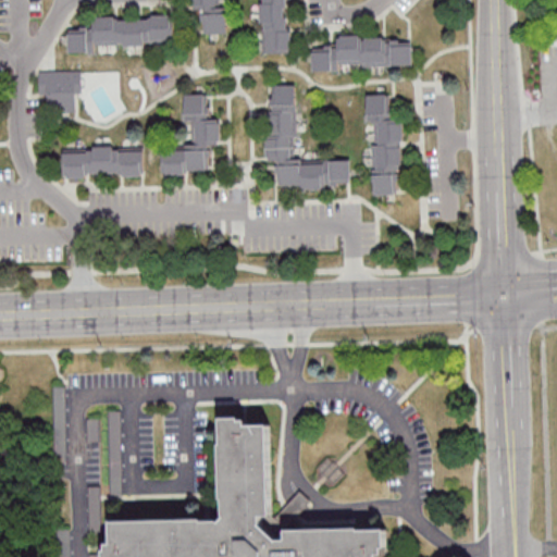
[(194,0),(195,10),(205,10),(205,34),(229,34),(229,9),(220,9),(220,0),(194,0)]
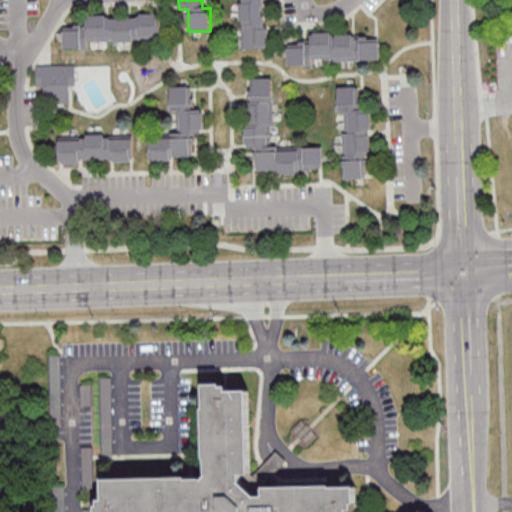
[(267,0),(241,0),(241,49),(267,49),(267,0)]
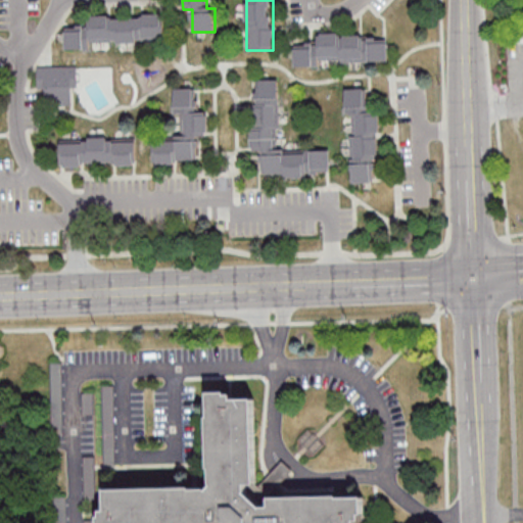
[(65,49),(90,49),(90,42),(131,42),(130,15),(90,16),(90,26),(64,26),(65,49)]
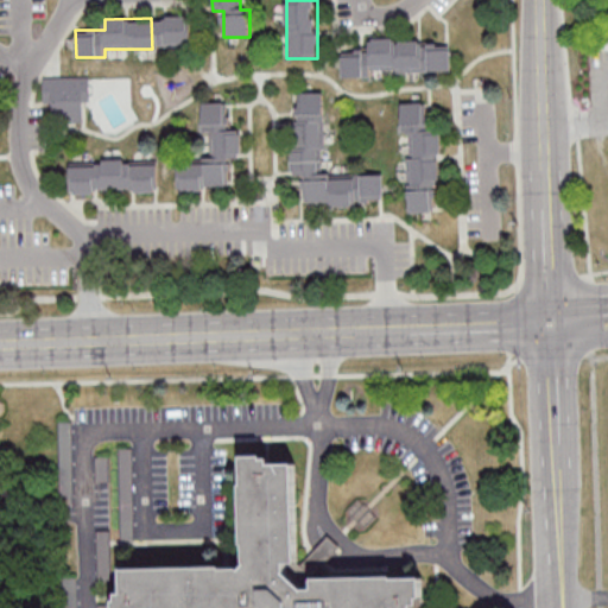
[(341,75),(451,73),(451,40),(368,40),(368,50),(341,51),(341,75)]
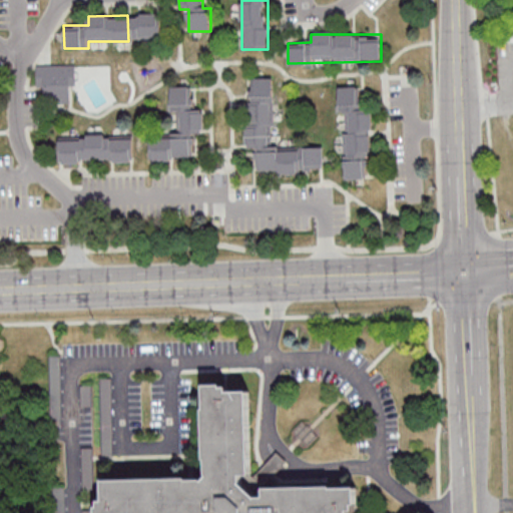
[(70,85),(76,85),(76,64),(36,64),(36,86),(44,86),(44,102),(70,102),(70,85)]
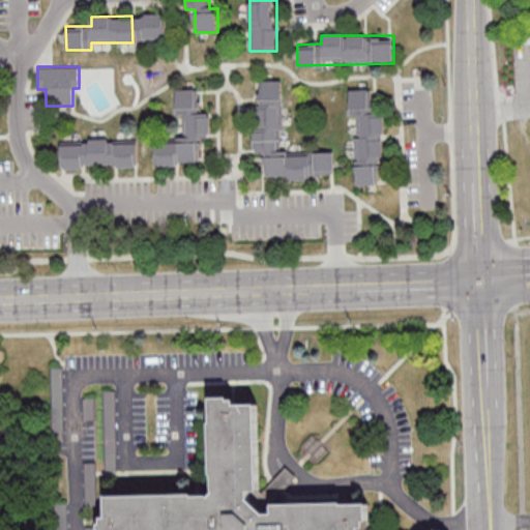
[(334,152),(282,152),(283,81),(256,81),(255,152),(266,152),(266,178),(334,178),(334,152)]
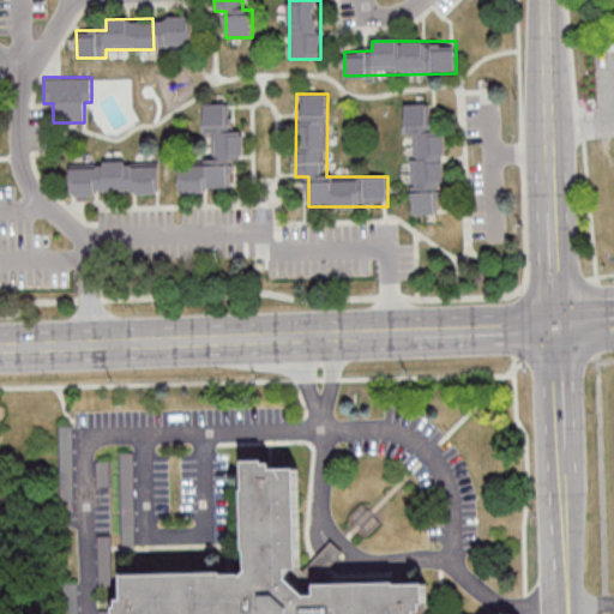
[(233,190),(232,158),(244,158),(242,131),(230,132),(229,101),(204,102),(205,133),(216,133),(217,161),(180,162),(181,191),(233,190)]
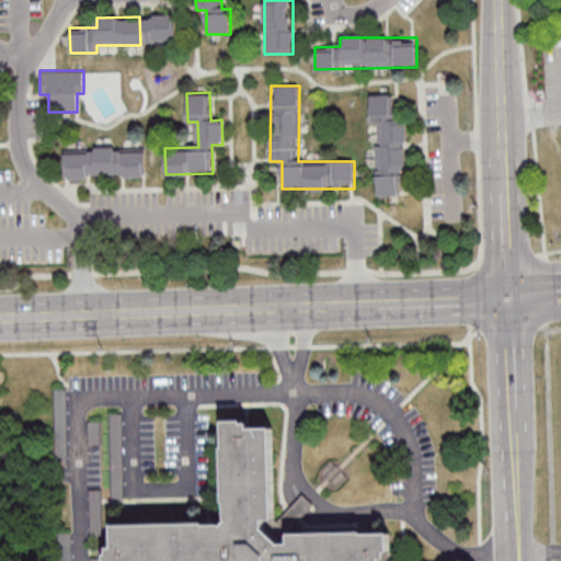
[(405,119),(393,119),(393,94),(369,94),(370,122),(378,122),(379,195),(407,195),(405,119)]
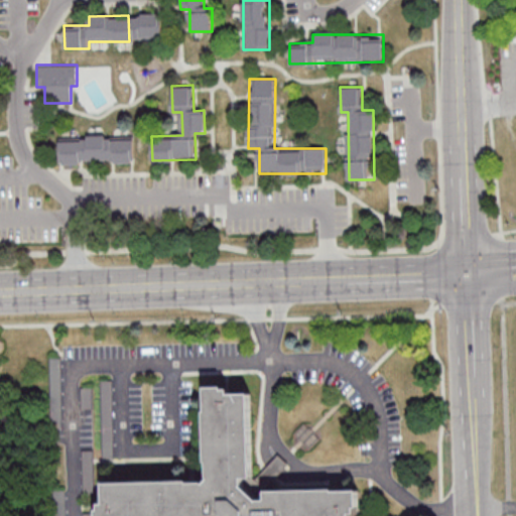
[(59,137),(60,163),(129,161),(128,136),(59,137)]
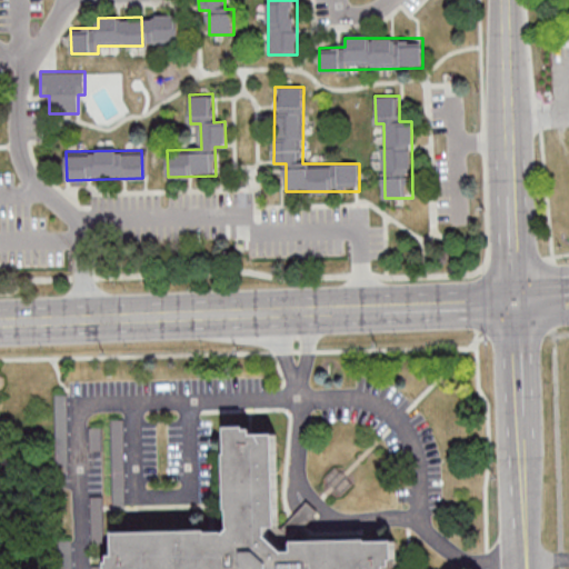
[(115,505),(142,505),(141,438),(125,438),(125,419),(112,419),(115,505)]
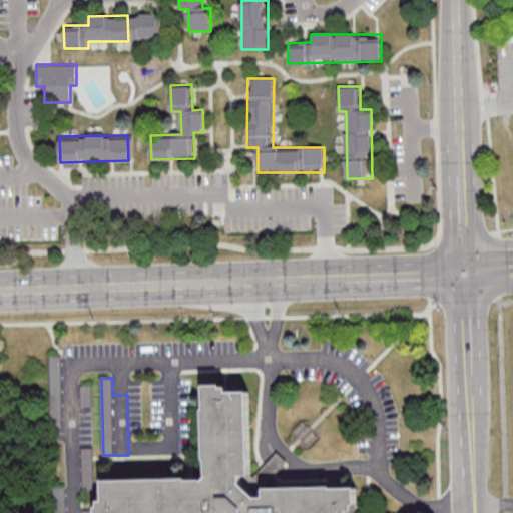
[(92,385),(81,385),(82,408),(93,408),(92,385)]
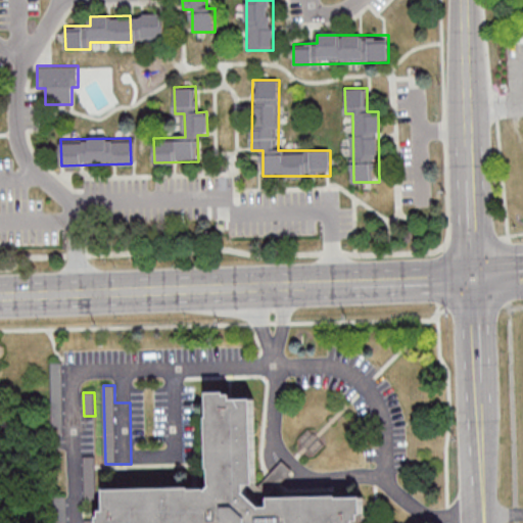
[(130,522),(130,488),(108,489),(108,511),(101,511),(101,522),(130,522)]
